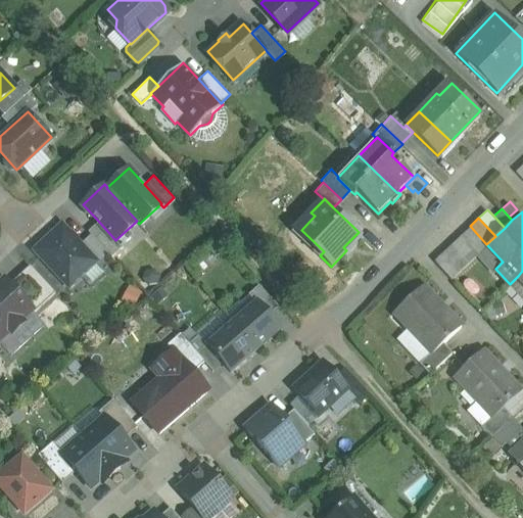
[(115,240),(98,221),(88,230),(111,255),(123,245),(116,239),(115,240)]
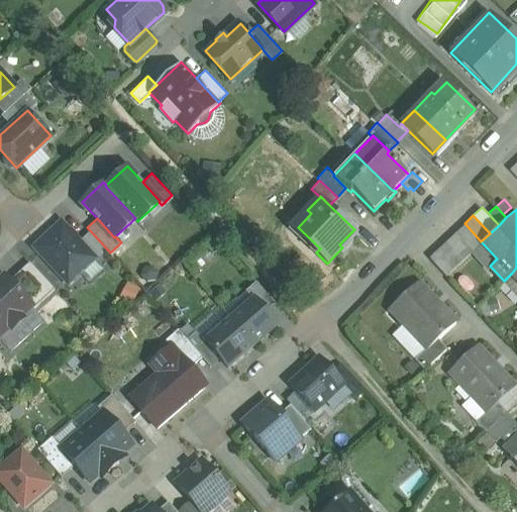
[(94,257),(62,221),(35,245),(68,281),(94,257)]
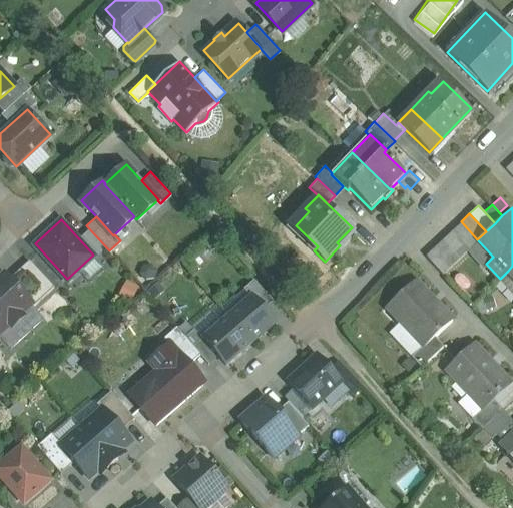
[(477,239),(461,221),(452,229),(468,247),(477,239)]
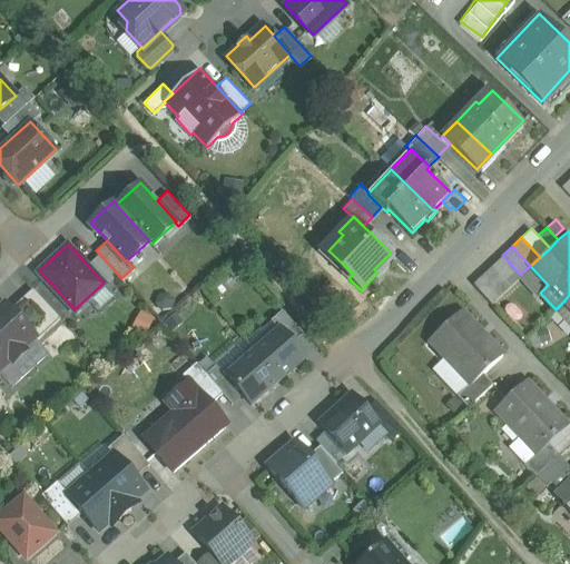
[(520,275),(502,255),(492,265),(510,284),(520,275)]
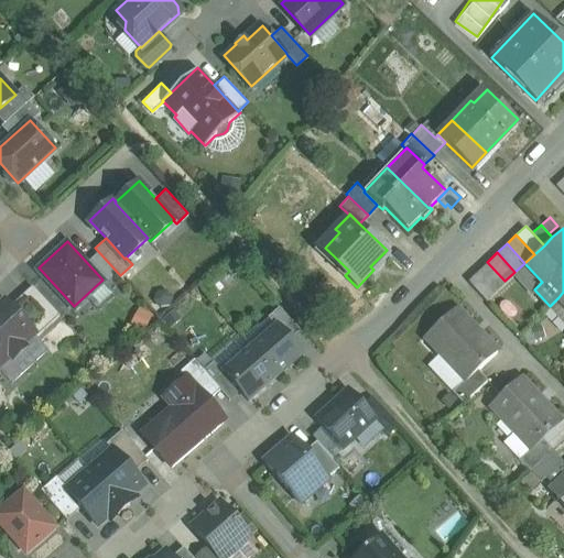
[(505,281),(487,262),(477,271),(496,290),(505,281)]
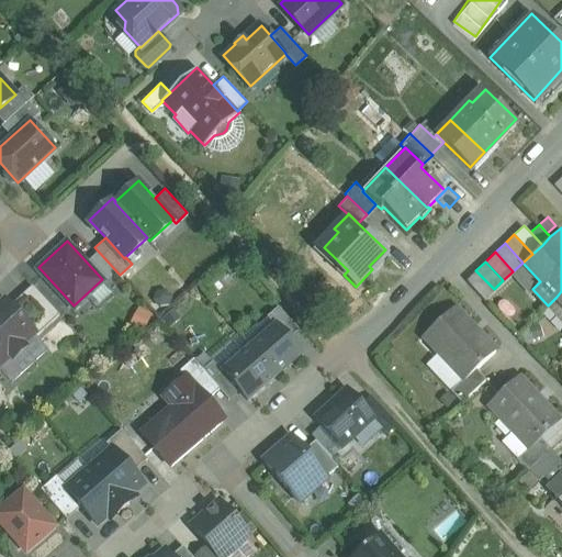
[(494,289),(475,270),(467,279),(484,298),(494,289)]
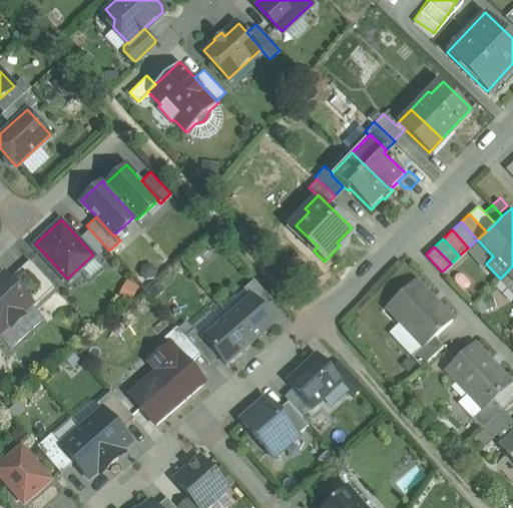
[(19,284),(32,299),(51,283),(29,257),(16,268),(25,279),(19,284)]
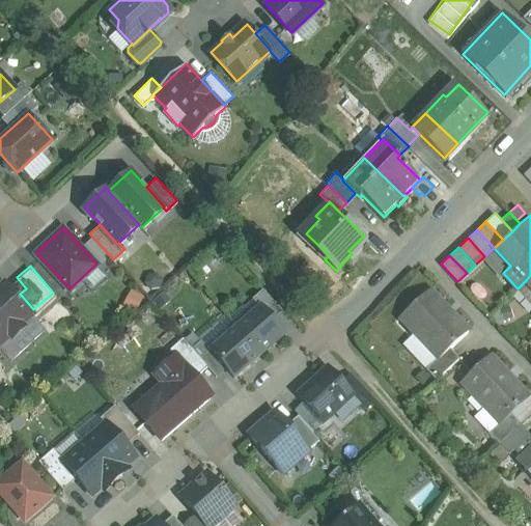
[(33,312),(4,282),(0,285),(0,342),(9,334),(12,337),(24,326),(22,323),(33,312)]
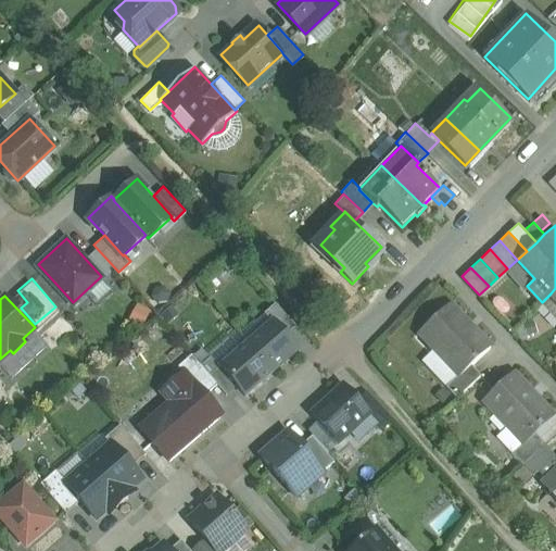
[(488,345),(447,301),(418,328),(458,372),(458,373),(470,362),(488,345)]
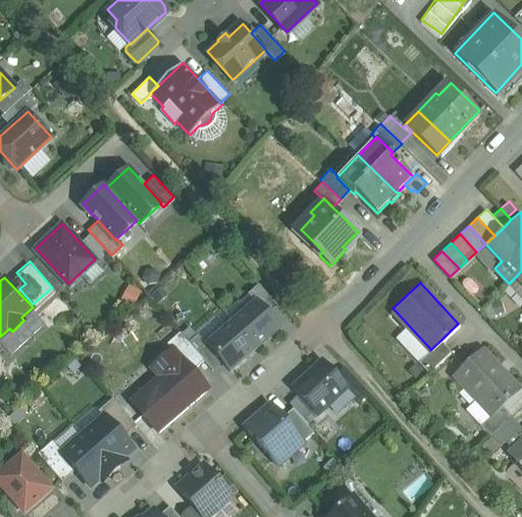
[(232,321),(256,348),(279,327),(256,301),(232,321)]
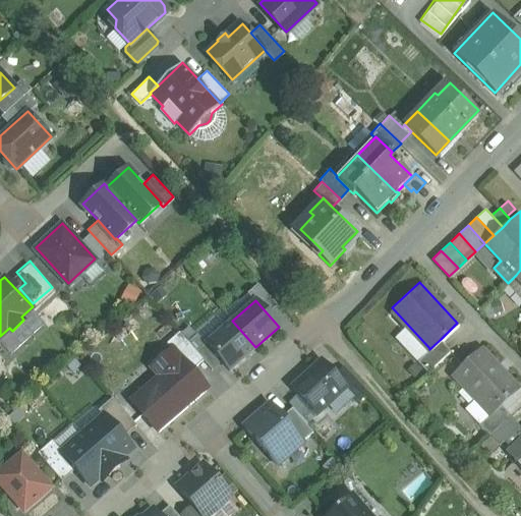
[(232,321),(207,342),(229,369),(255,347),(232,321)]
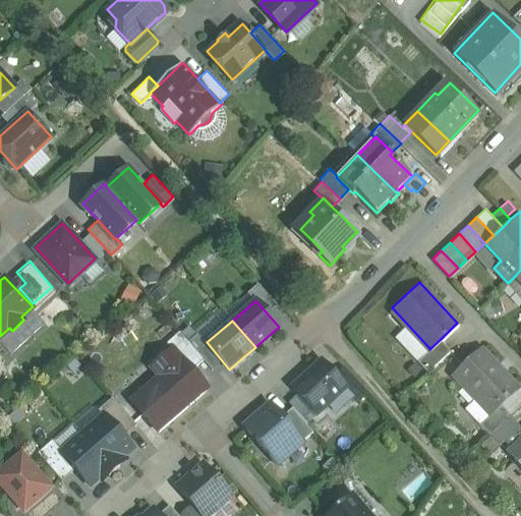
[(441,339),(429,349),(429,348),(416,360),(427,371),(451,350),(441,339)]
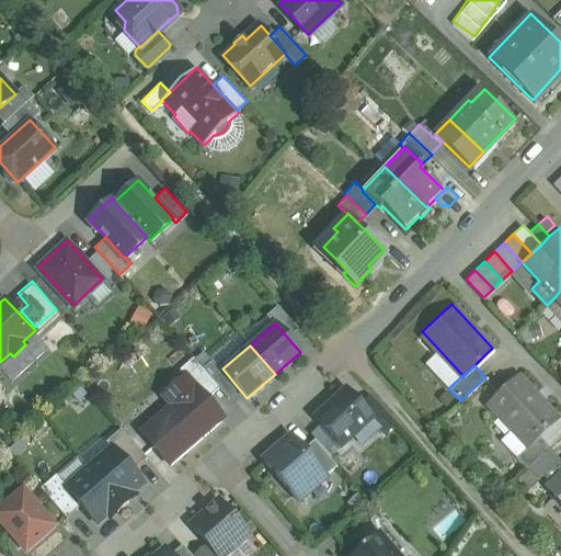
[(558,418),(517,373),(487,401),(527,444),(528,445),(539,435),(558,418)]
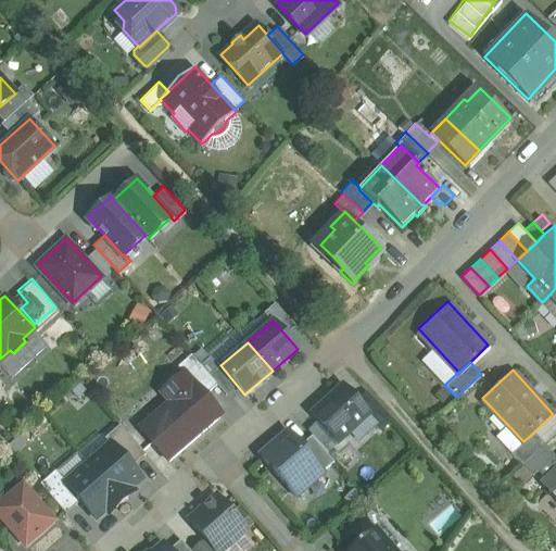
[(163,390),(172,400),(169,402),(198,436),(222,414),(193,382),(185,372),(163,390)]
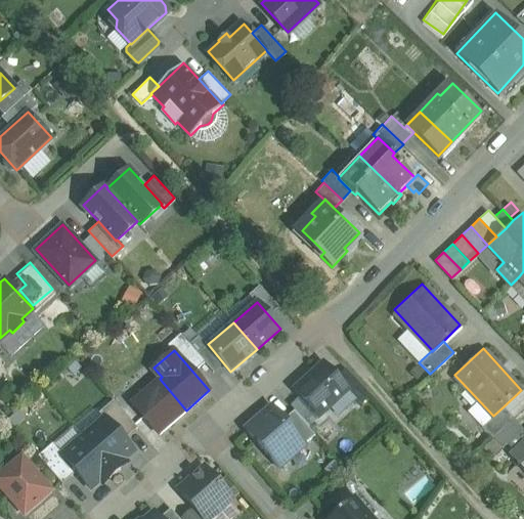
[(323,361),(294,389),(318,416),(348,388),(323,361)]
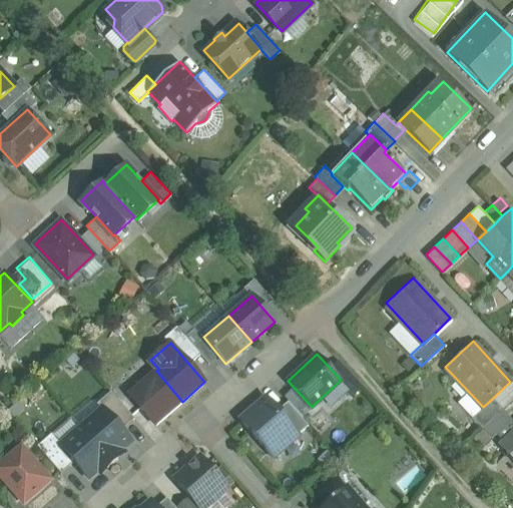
[(361,385),(339,361),(331,368),(353,392),(361,385)]
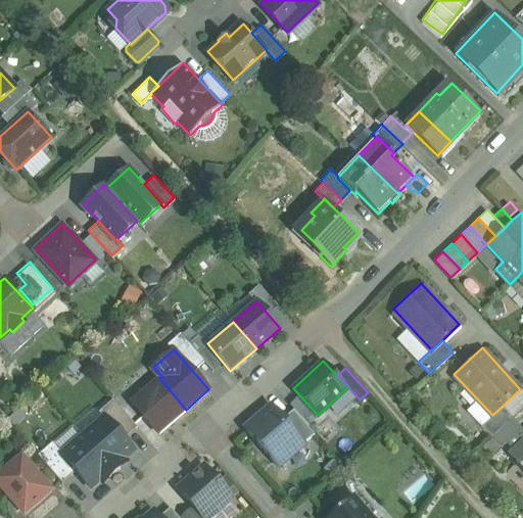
[(158,432),(186,410),(159,378),(132,402),(158,432)]
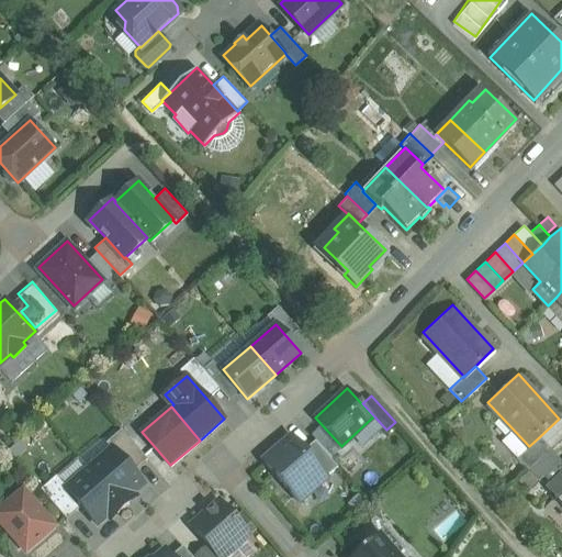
[(303,449),(292,435),(263,460),(299,500),(326,476),(326,475),(303,449)]
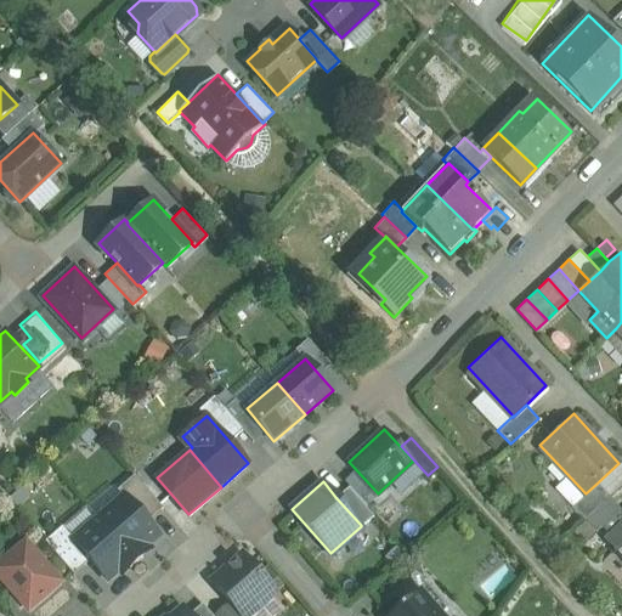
[(598,482),(586,493),(584,492),(572,504),(584,518),(609,495),(598,482)]
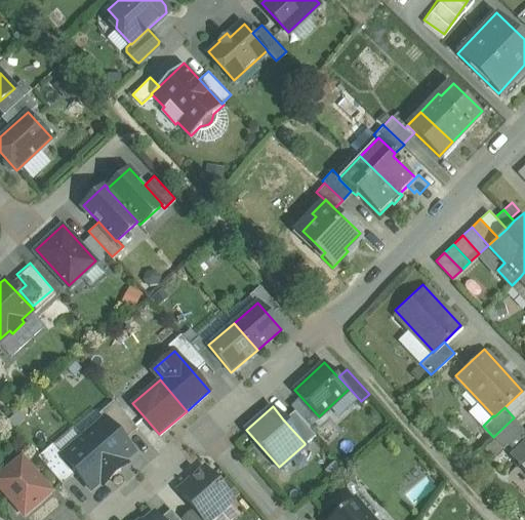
[(316,434),(294,410),(283,420),(305,443),(305,444),(316,434)]
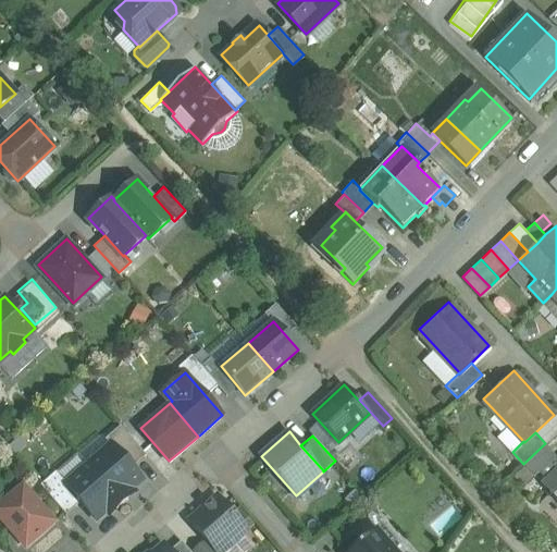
[(88,463),(122,502),(146,481),(111,442),(88,463)]
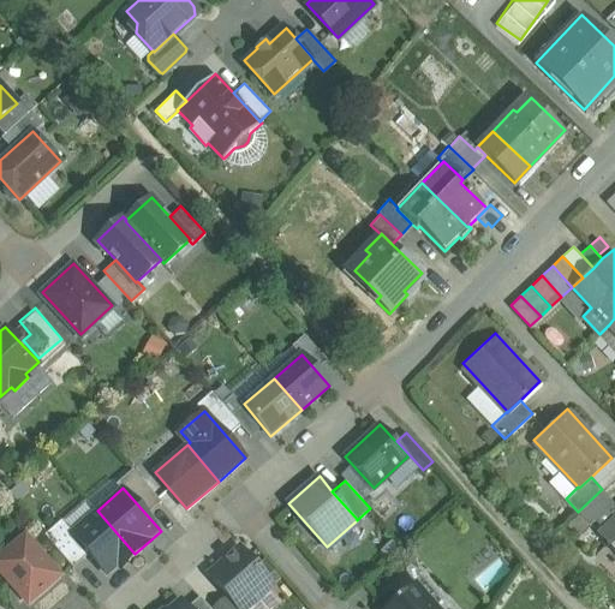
[(602,489),(578,512),(589,524),(596,518),(613,502),(614,501),(602,489)]
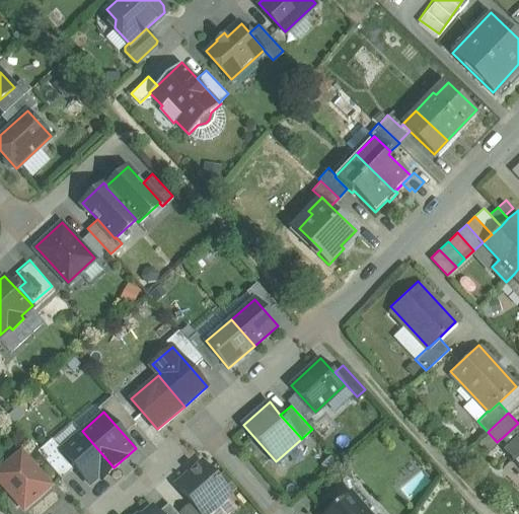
[(518,426),(517,424),(503,437),(509,443),(518,434),(518,426)]
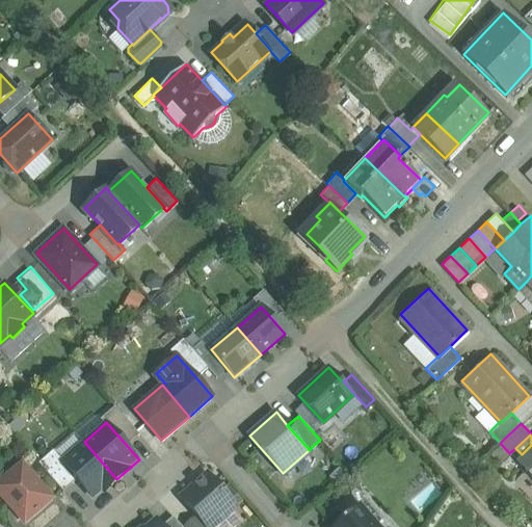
[(84,442),(61,460),(91,495),(108,481),(111,484),(116,479),(84,442)]
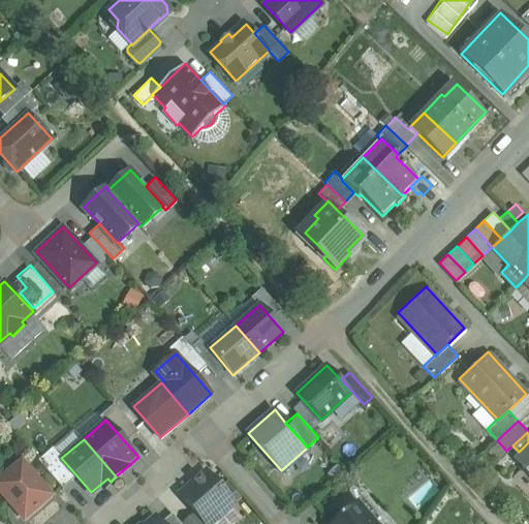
[(528,442),(519,452),(518,454),(524,460),(520,464),(528,473),(528,442)]
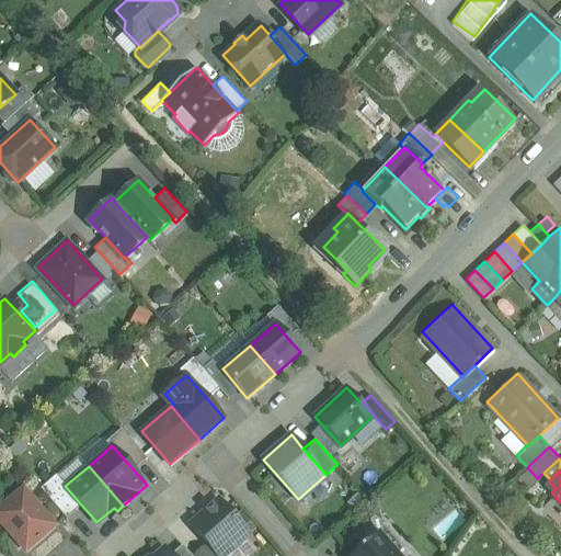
[(23,487),(0,507),(0,518),(25,548),(55,523),(23,487)]
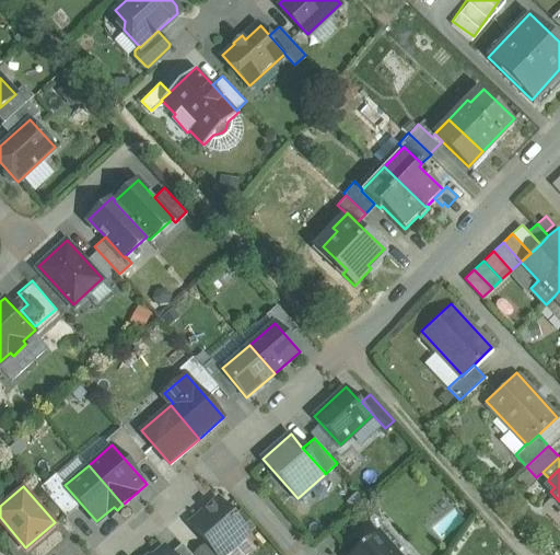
[(221,554),(248,532),(218,497),(190,521),(219,554),(221,554)]
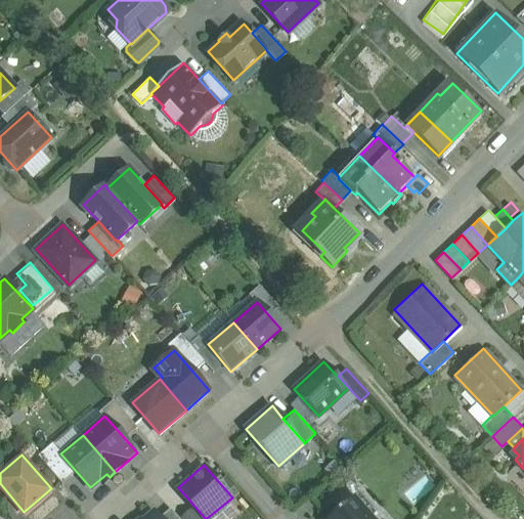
[(376,518),(355,494),(325,518),(376,518)]
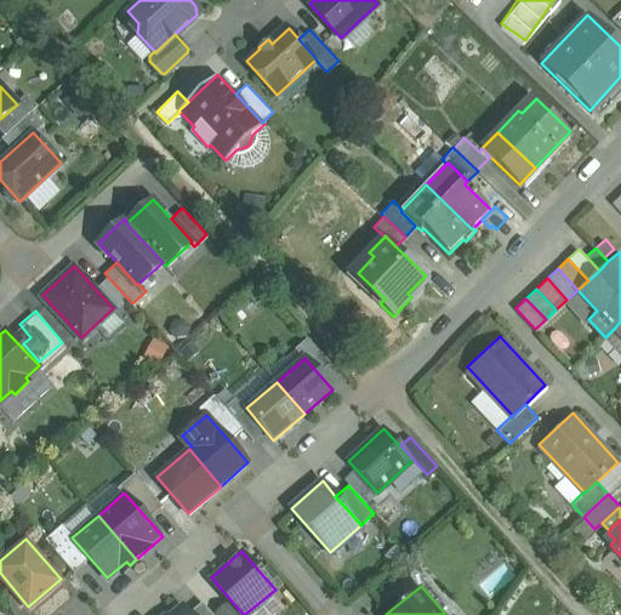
[(214,614),(201,601),(189,611),(191,614),(214,614)]
